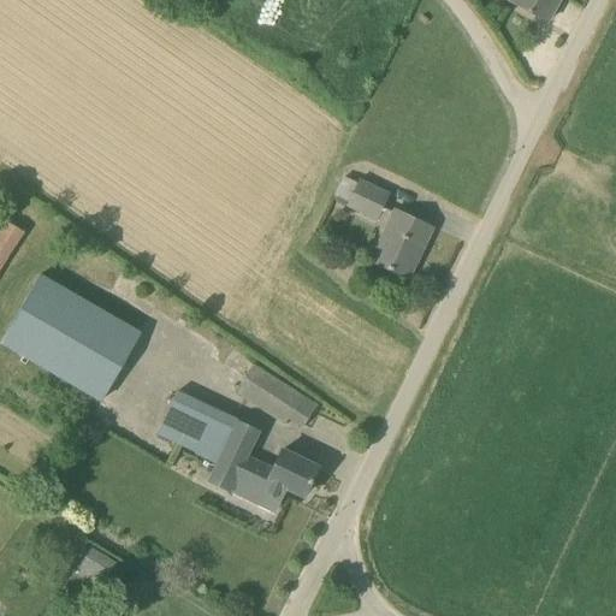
[(546,23),(558,0),(511,0),(510,3),(546,23)]
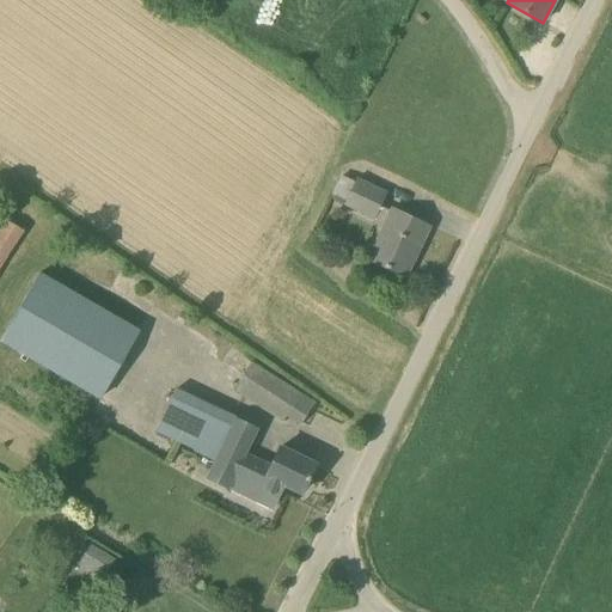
[(386,194),(356,179),(344,206),(374,220),(374,219),(385,225),(368,259),(404,277),(428,227),(392,209),(391,212),(380,207),(386,194)]
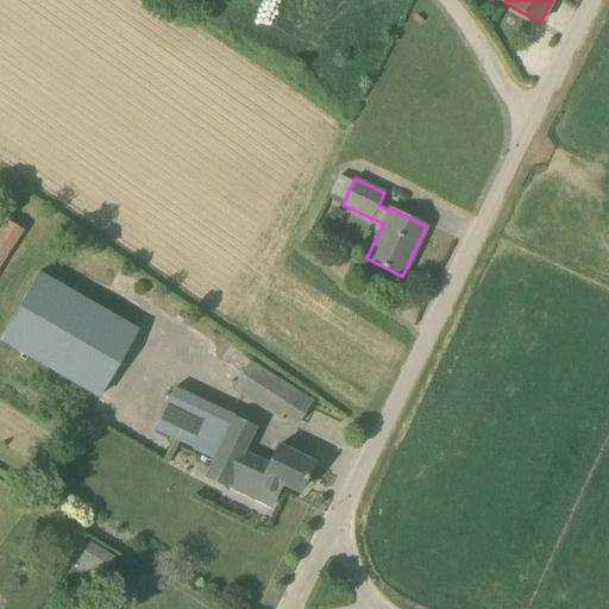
[(0,268),(24,230),(0,214),(0,268)]
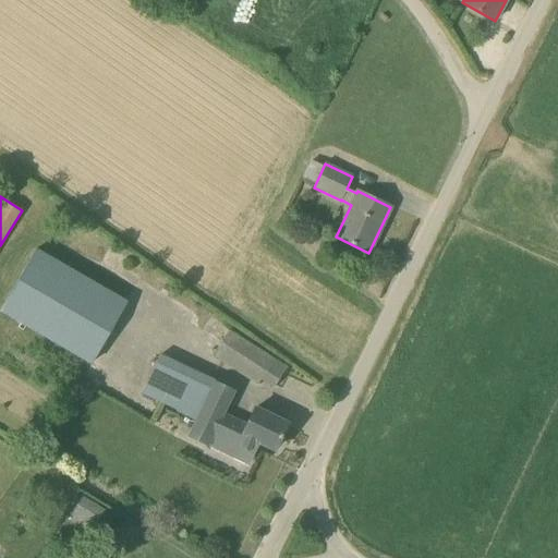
[(0,305),(0,313),(91,364),(128,299),(34,245),(0,305)]
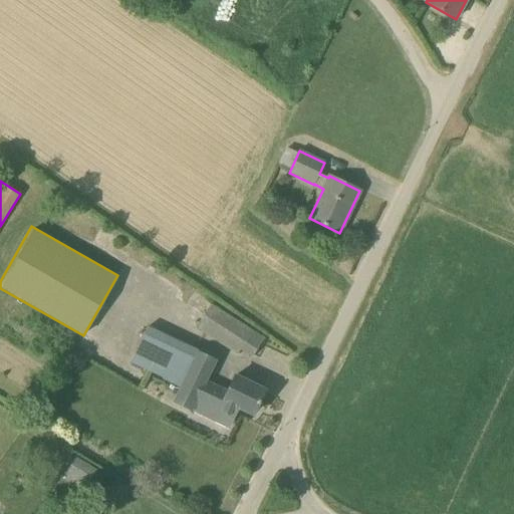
[(236,352),(239,348),(250,329),(211,304),(196,327),(236,352)]
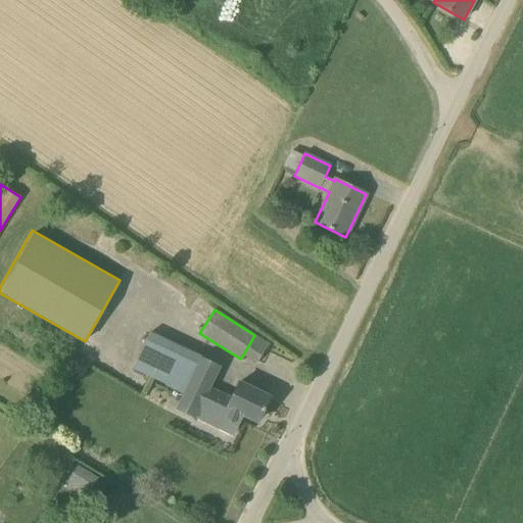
[(231,398),(209,388),(220,367),(150,333),(133,369),(167,385),(167,386),(183,394),(176,410),(194,419),(195,418),(218,428),(225,414),(239,421),(242,415),(257,421),(269,397),(238,383),(231,398)]
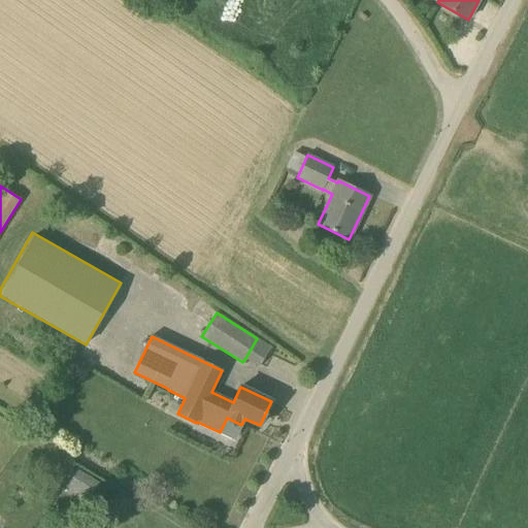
[(77,467),(68,486),(89,497),(99,477),(77,467)]
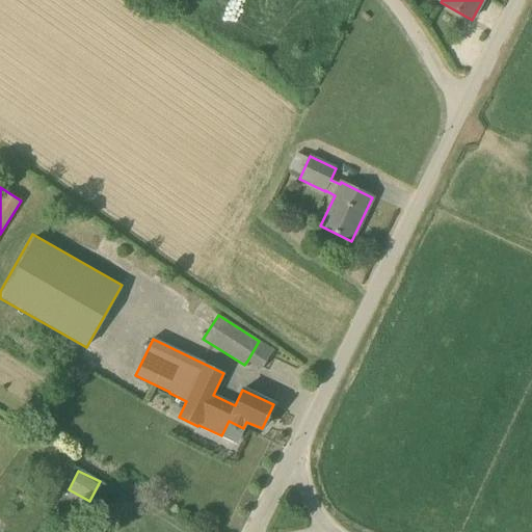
All buildings are outlined.
